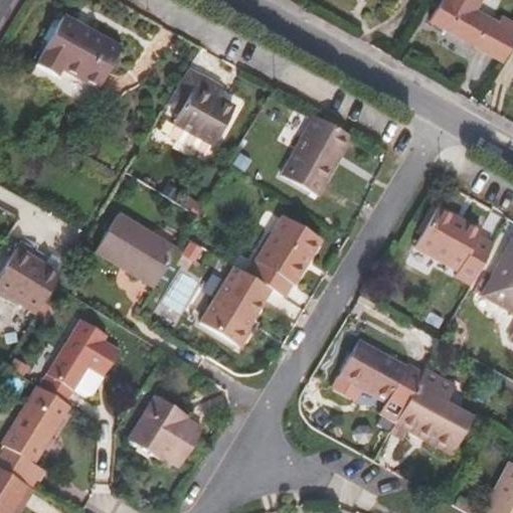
[(504,60),(512,44),(512,17),(504,12),(501,19),(479,6),(482,0),(440,0),(431,18),(504,60)]
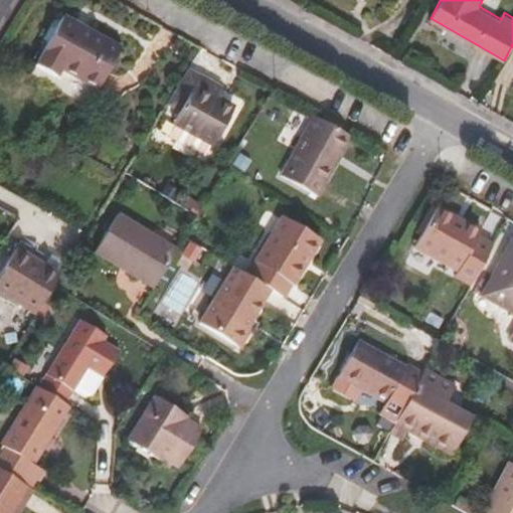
[(60,73),(63,67),(100,88),(123,46),(63,14),(37,61),(60,73)]
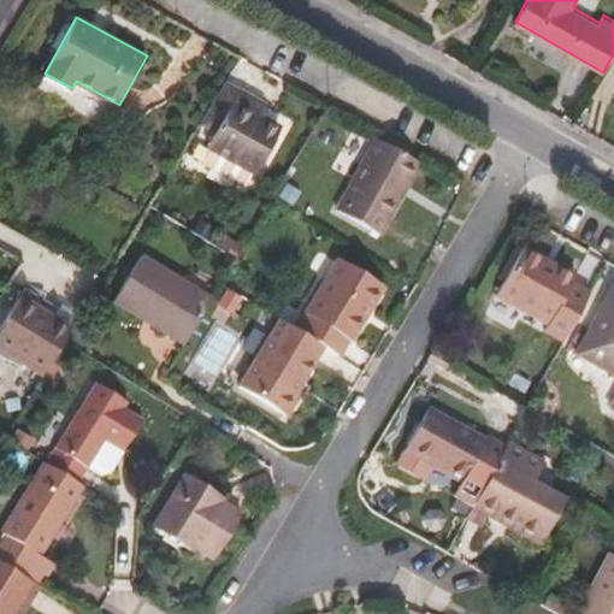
[(241,88),(228,80),(202,123),(206,125),(214,111),(224,117),(241,88)]
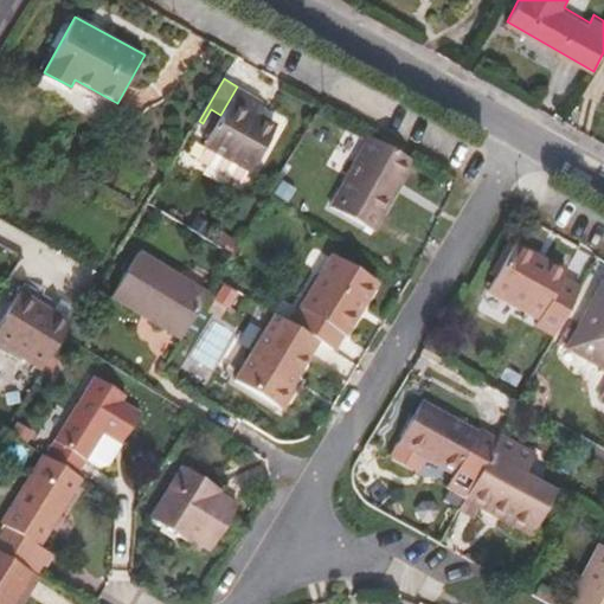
[(263,101),(237,87),(220,115),(211,109),(203,123),(213,129),(205,143),(209,145),(250,167),(252,168),(277,126),(256,114),(263,101)]
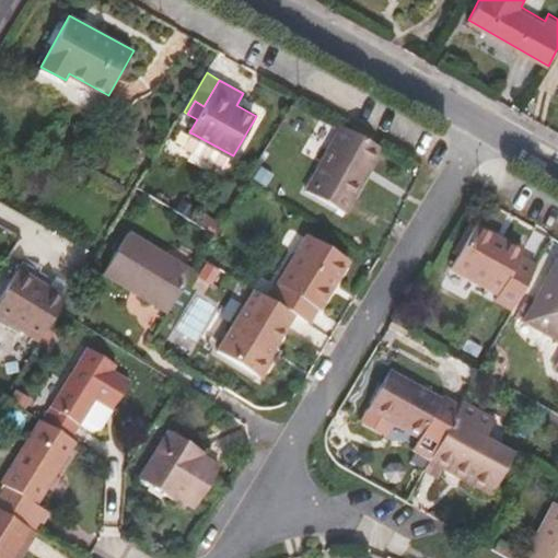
[(343,124),(306,189),(348,212),(384,147),(343,124)]
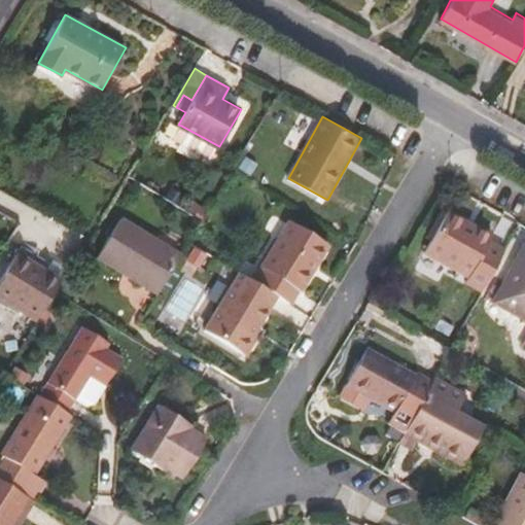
[(209,158),(217,145),(181,126),(174,138),(209,158)]
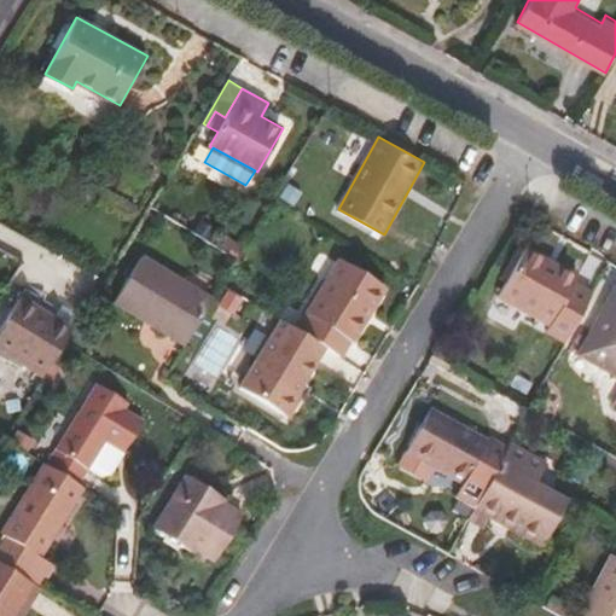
[(218,230),(203,220),(197,230),(211,238),(218,230)]
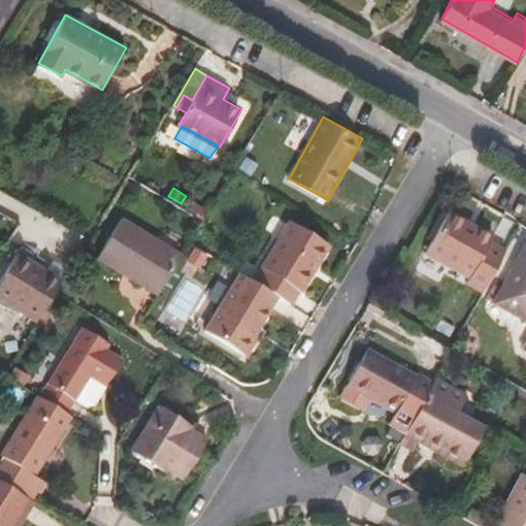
[(192,197),(186,206),(204,217),(209,208),(192,197)]
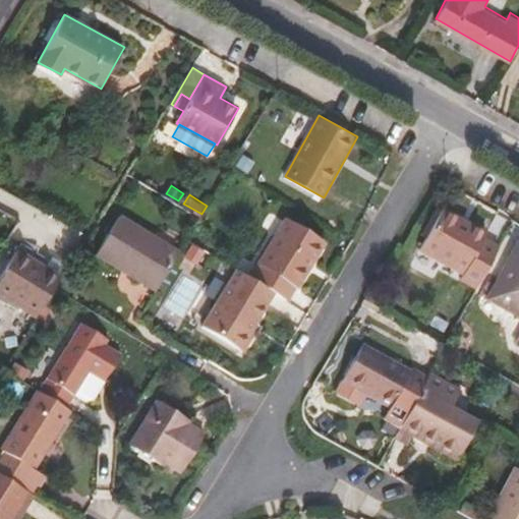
[(421,233),(427,236),(443,208),(437,205),(421,233)]
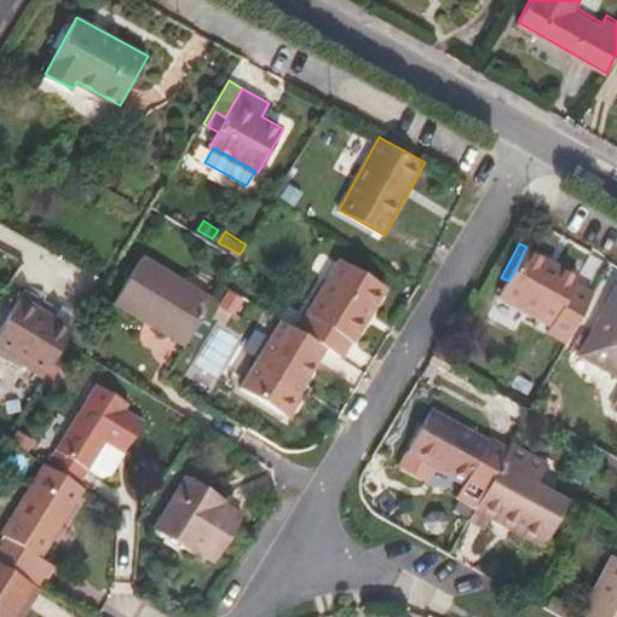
[(548,330),(568,340),(594,292),(576,283),(580,277),(526,247),(508,281),(499,297),(552,323),(548,330)]
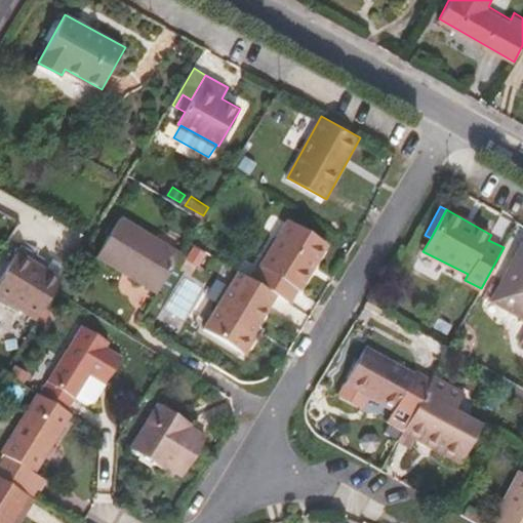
[(182,252),(121,216),(98,255),(158,291),(182,252)]
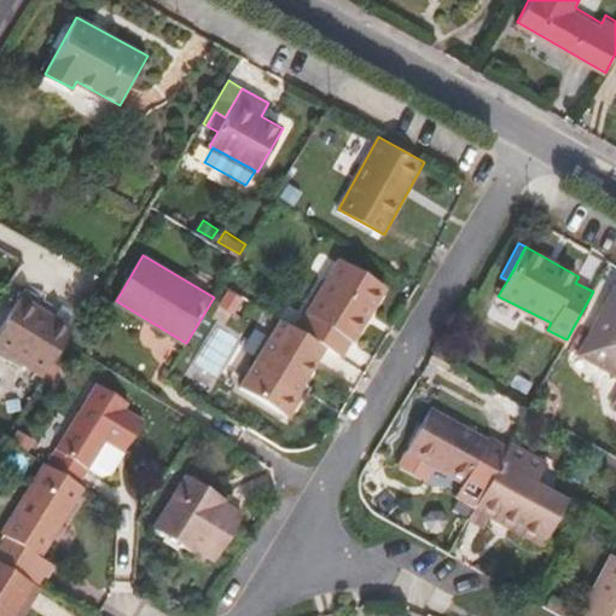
[(342,257),(297,329),(325,346),(341,355),(352,340),(353,341),(388,285),(342,257)]
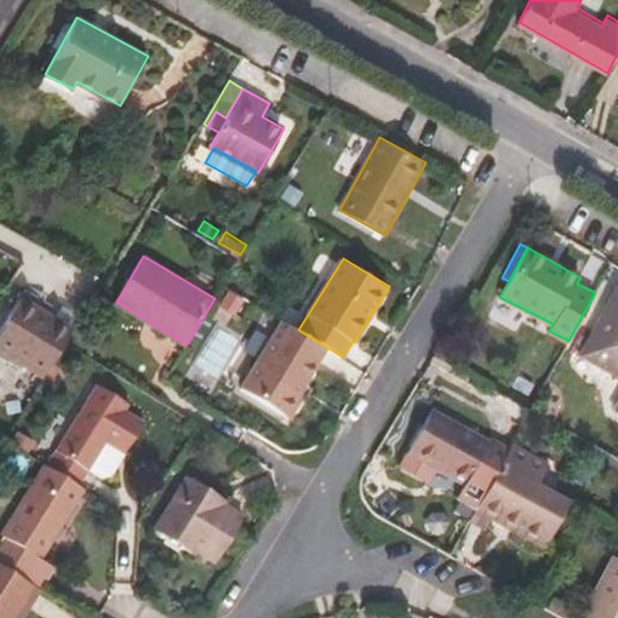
[(617,290),(582,354),(617,373),(617,290)]
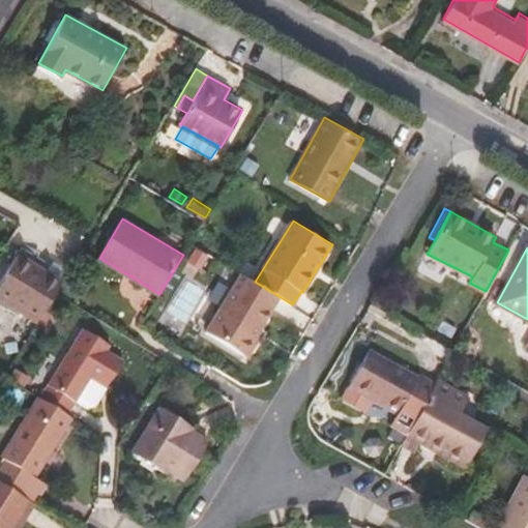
[(17,254),(0,282),(0,297),(37,321),(56,291),(62,281),(17,254)]
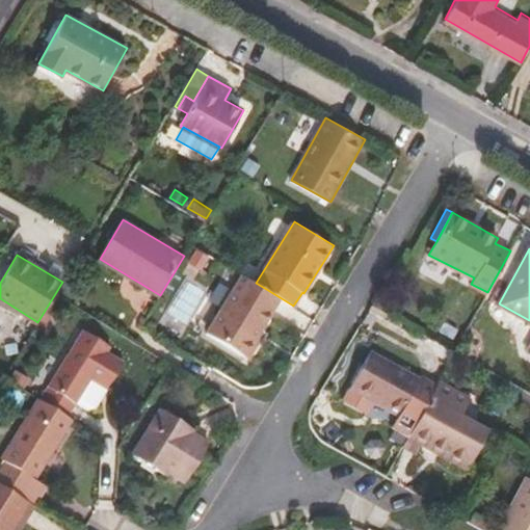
[(280,297),(256,283),(242,274),(207,333),(249,358),(258,343),(255,340),(261,329),(280,297)]
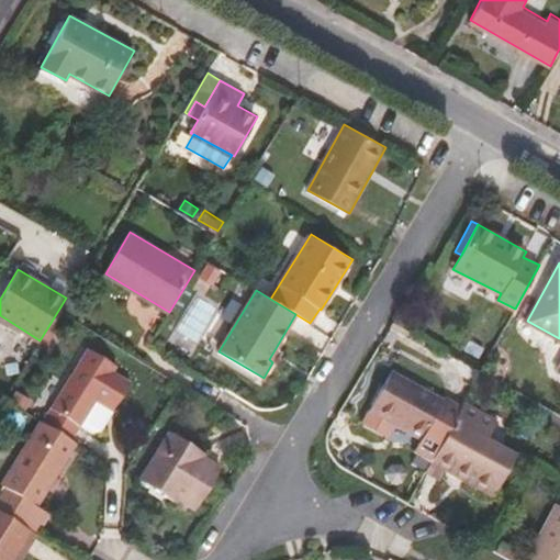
[(120,365),(89,346),(43,421),(73,439),(82,425),(93,432),(102,429),(114,411),(132,381),(115,371),(120,365)]
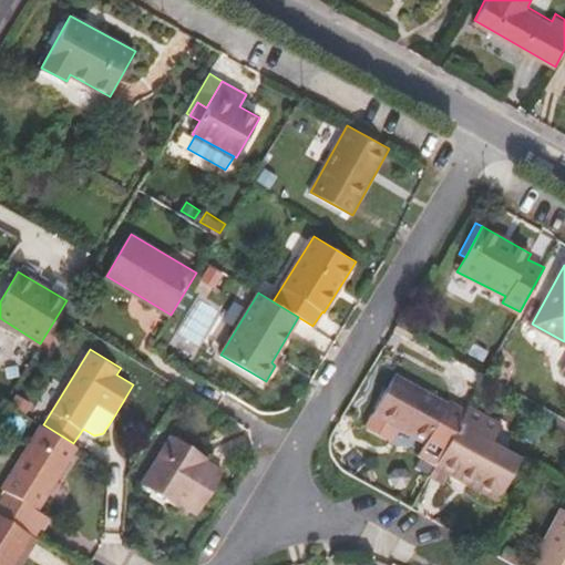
[(283,353),(278,351),(271,362),(275,366),(283,353)]
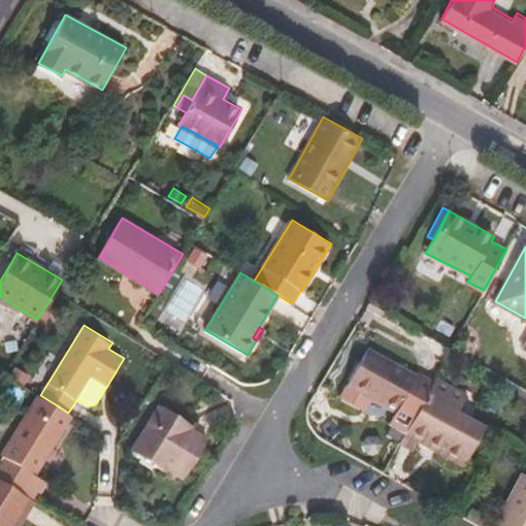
[(392,425),(405,432),(433,383),(367,348),(347,385),(395,412),(390,423),(392,425)]
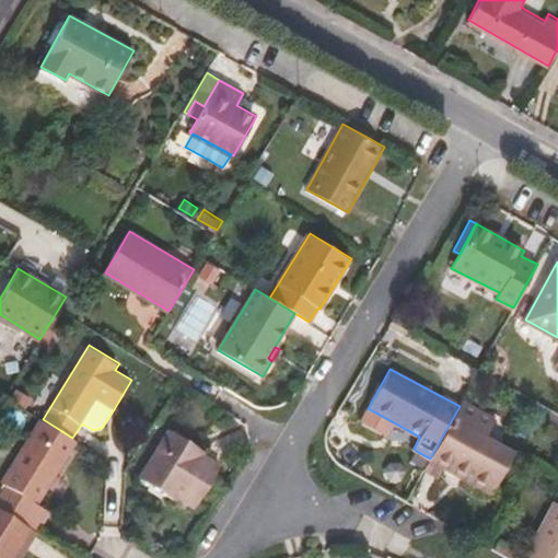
[(32,399),(18,390),(11,399),(26,409),(32,399)]
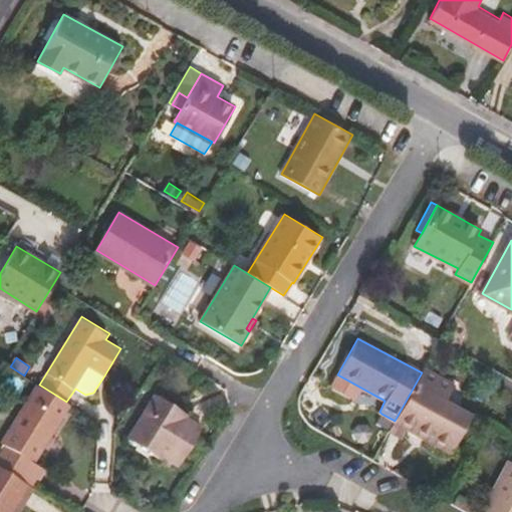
[(391,430),(390,431),(403,437),(407,429),(453,453),(474,415),(447,400),(456,384),(425,366),(422,372),(395,421),(391,430)]
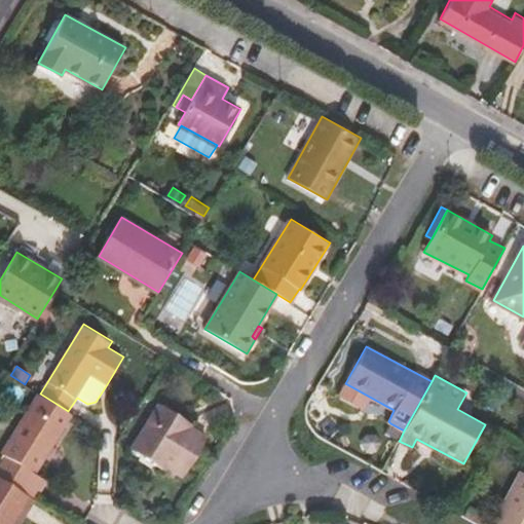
[(523,386),(504,376),(499,385),(523,399),(523,386)]
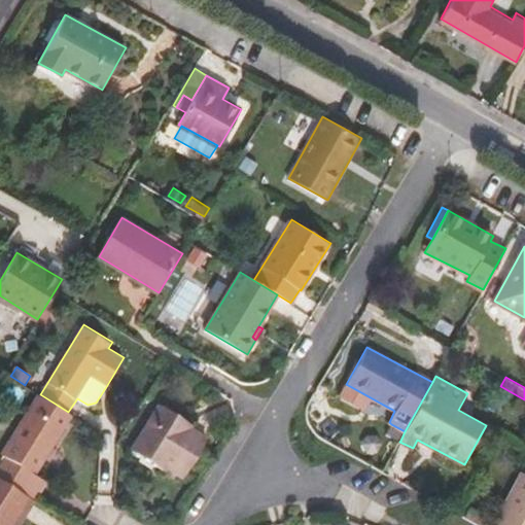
[(7,454),(0,464),(0,479),(36,500),(48,480),(37,473),(73,415),(68,412),(40,394),(38,393),(3,451),(7,454)]
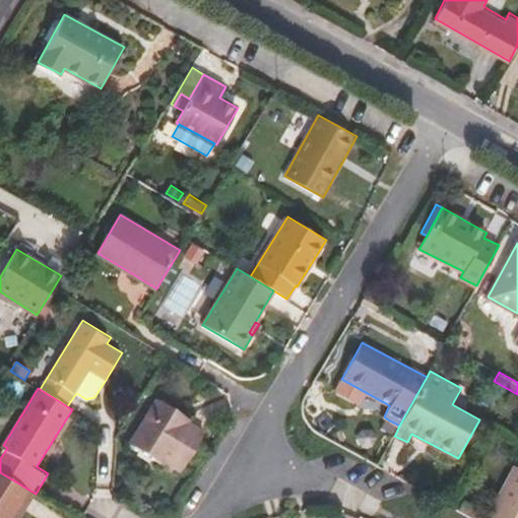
[(181,411),(158,398),(130,443),(164,464),(167,460),(183,470),(205,433),(189,423),(179,415),(181,411)]
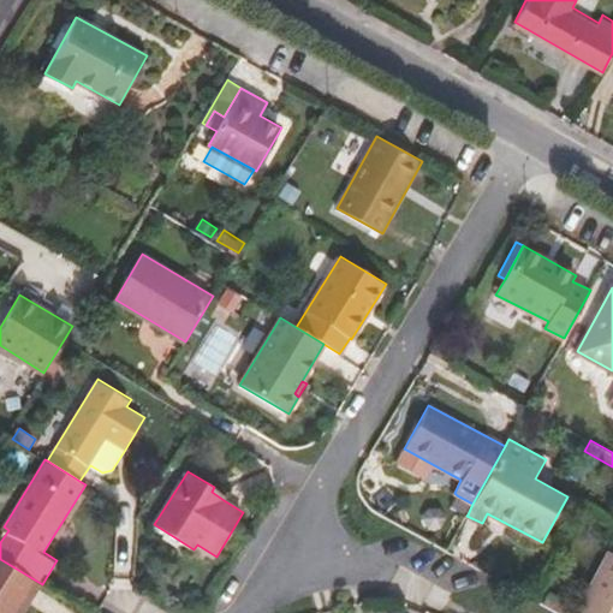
[(212,492),(224,500),(227,495),(214,487),(212,492)]
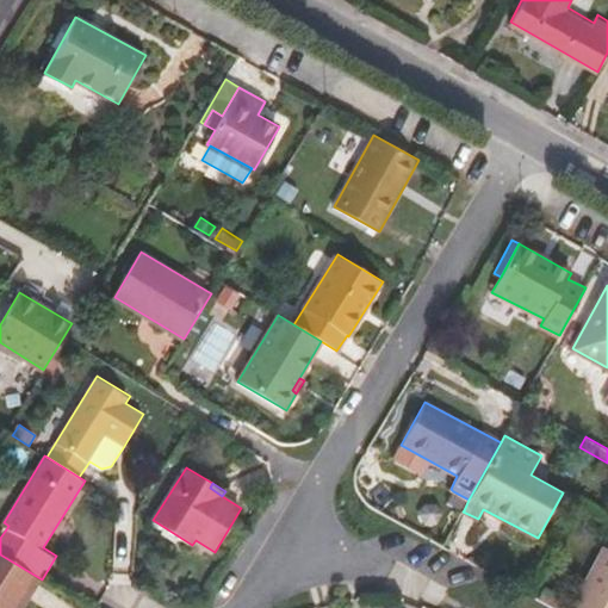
[(469,500),(453,491),(451,496),(452,504),(464,510),(469,500)]
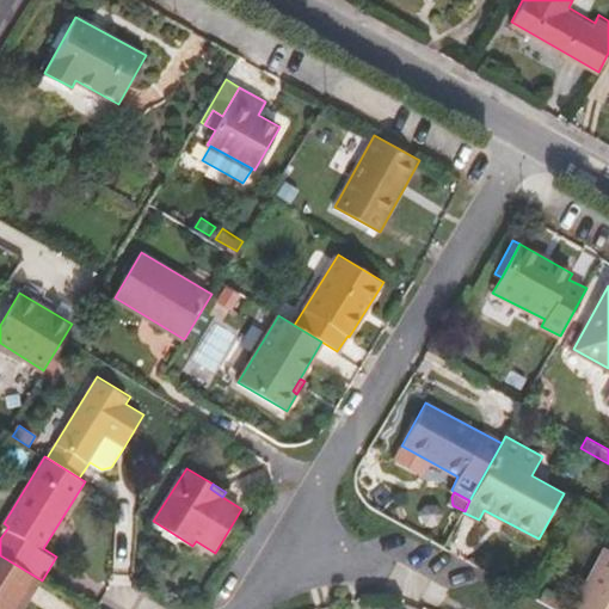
[(571,608),(608,608),(608,547),(606,546),(573,607),(571,608)]
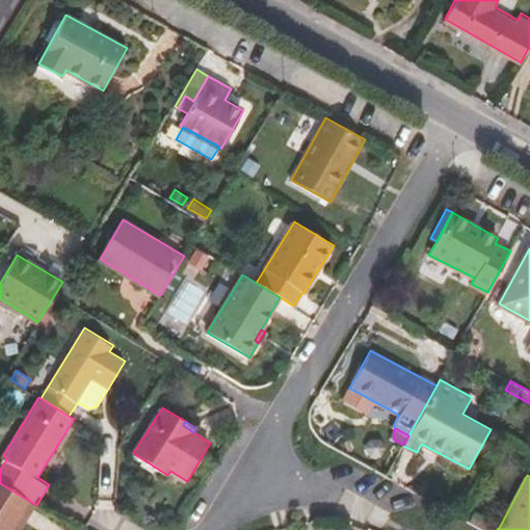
[(0,529),(12,529),(23,515),(27,519),(36,505),(0,483),(0,529)]
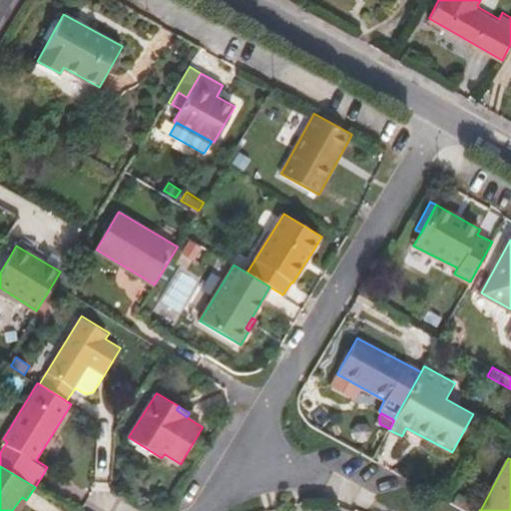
[(469,510),(479,510),(481,509),(457,496),(453,502),(469,510)]
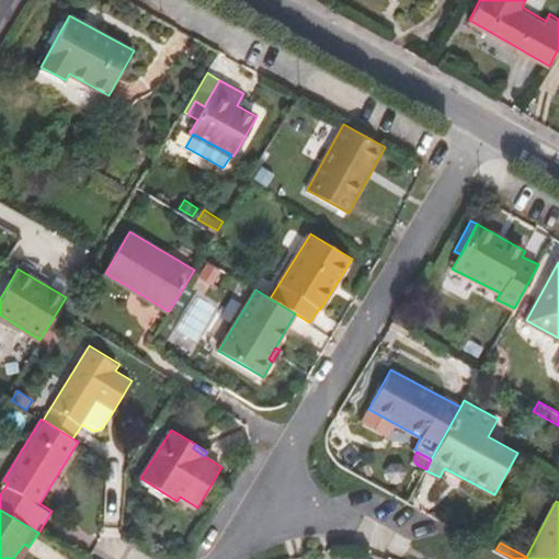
[(24,544),(13,558),(21,558),(29,547),(24,544)]
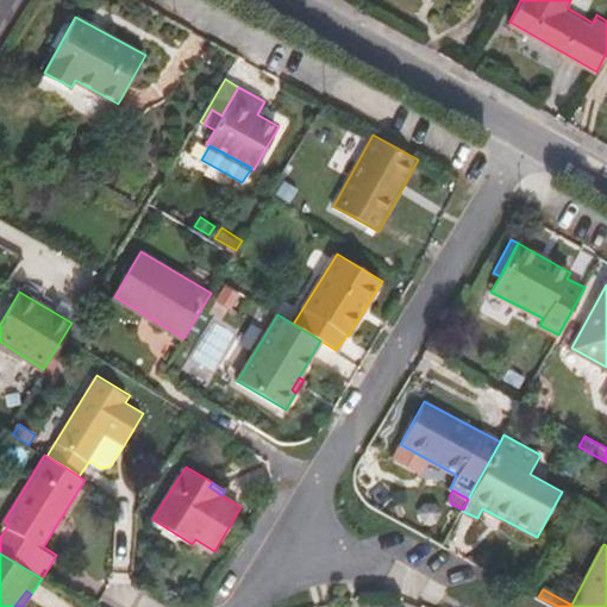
All buildings are outlined.
